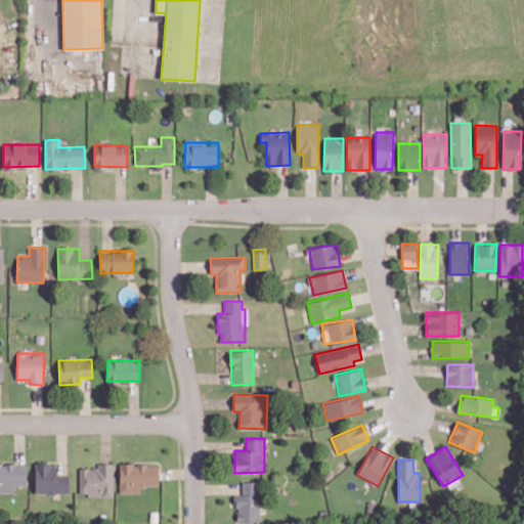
[(80,469),(80,495),(114,495),(113,463),(97,463),(97,468),(80,469)]
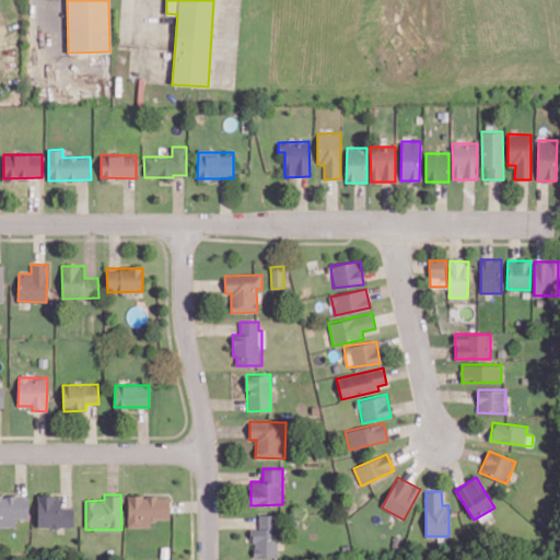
[(28,497),(0,496),(0,526),(15,527),(15,518),(28,518),(28,497)]
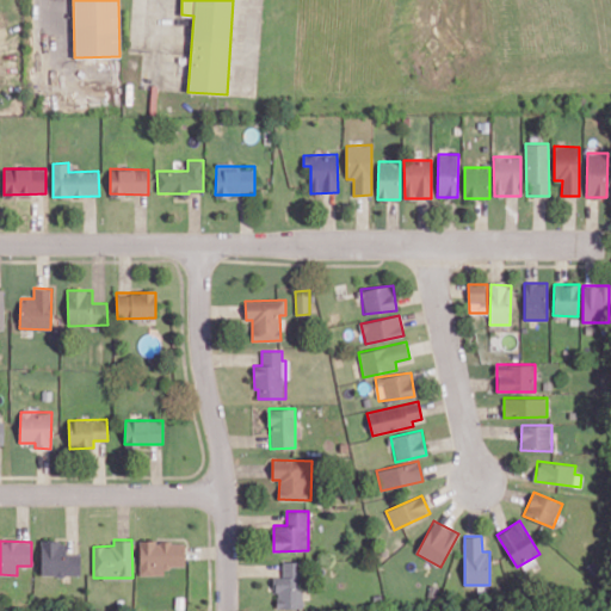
[(42,575),(81,575),(80,554),(66,554),(66,541),(41,541),(42,575)]
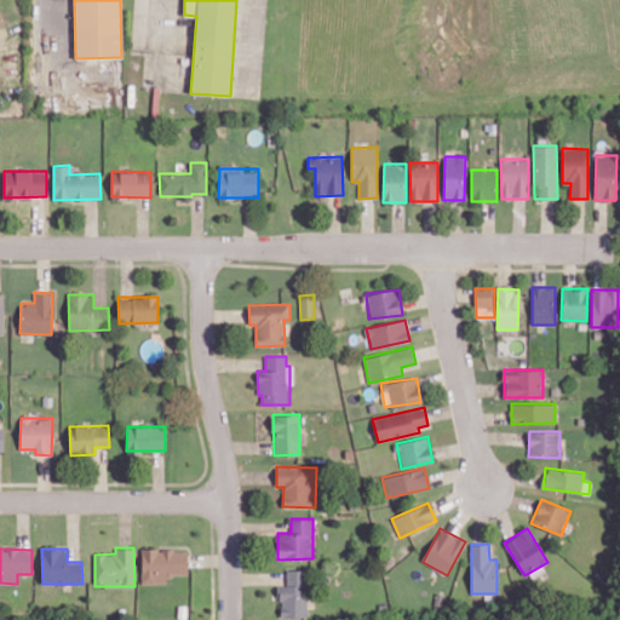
[(142,550),(142,584),(167,583),(166,575),(188,574),(188,549),(142,550)]
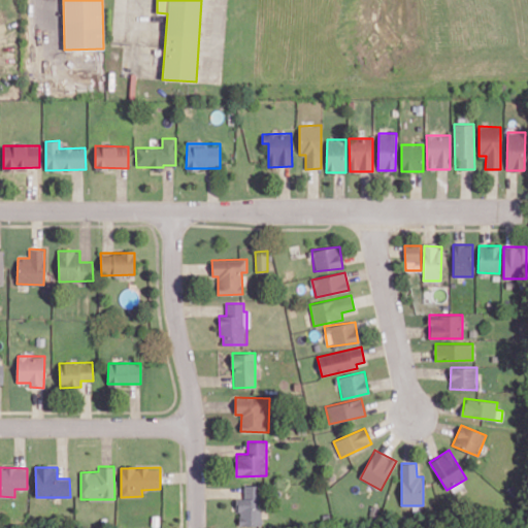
[(238,498),(237,525),(261,526),(262,486),(244,485),(243,498),(238,498)]
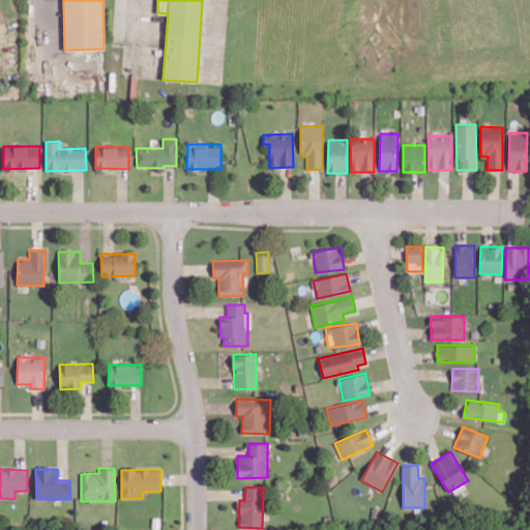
All buildings are outlined.
